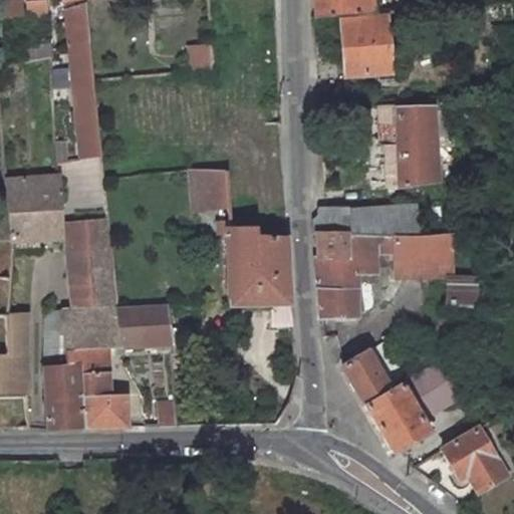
[(0,0),(0,15),(21,13),(18,0),(0,0)]
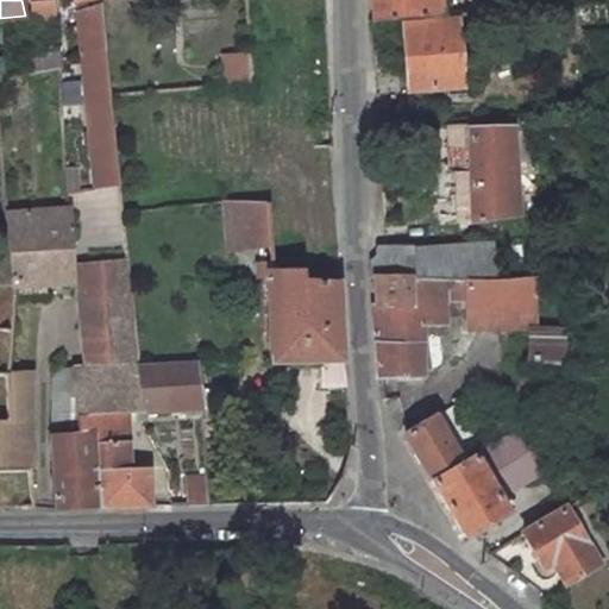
[(55,0),(33,0),(36,18),(57,16),(55,0)]
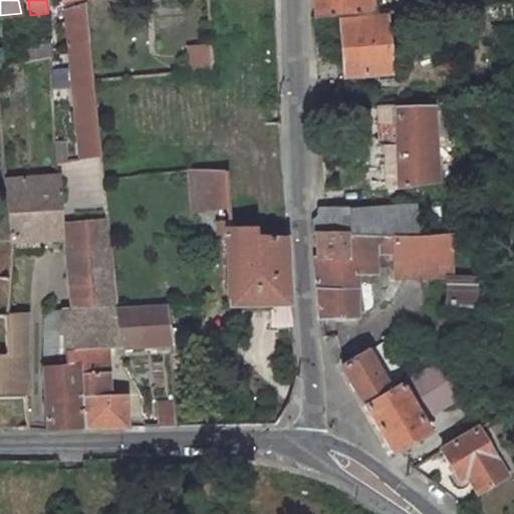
[(65,0),(66,9),(70,43),(91,39),(86,0),(65,0)]
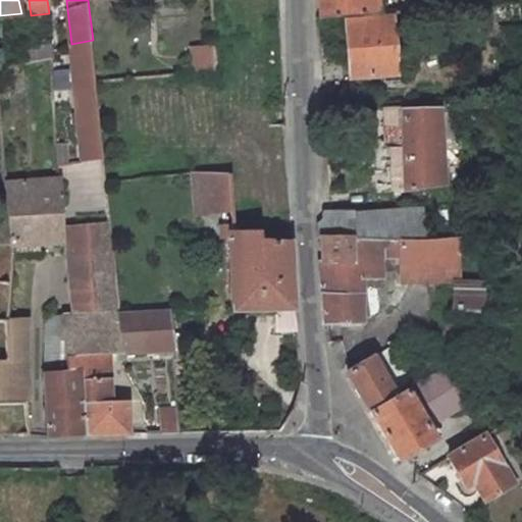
[(322,0),(323,14),(383,11),(381,0),(322,0)]
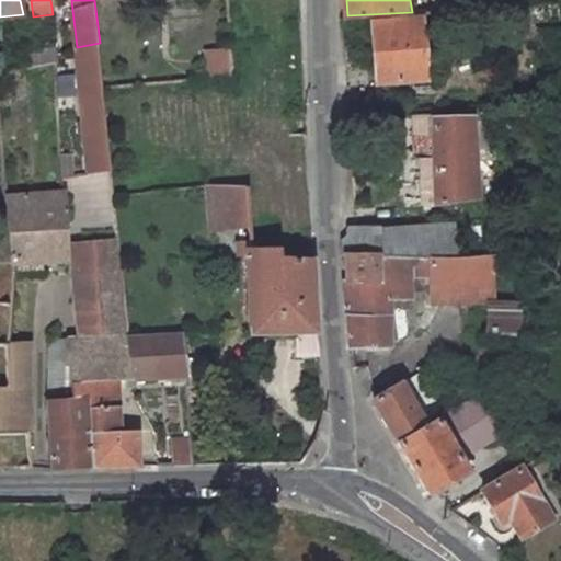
[(451,0),(436,0),(436,11),(453,10),(451,0)]
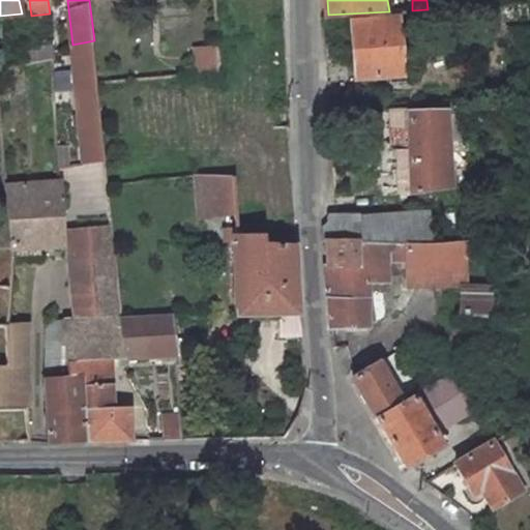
[(403,17),(355,19),(358,59),(364,59),(365,78),(406,77),(403,17)]
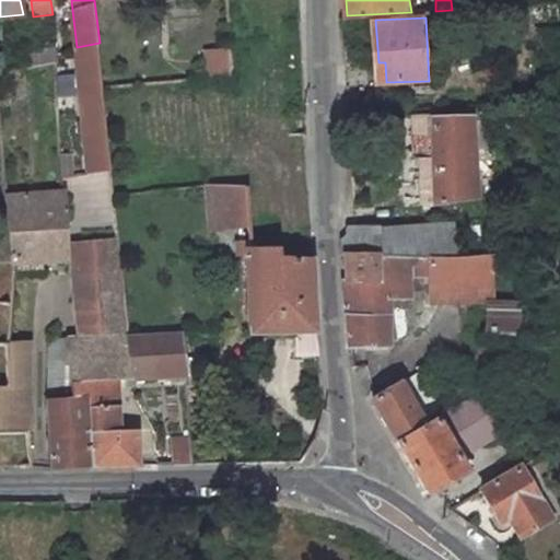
[(77,47),(90,170),(113,165),(100,43),(77,47)]
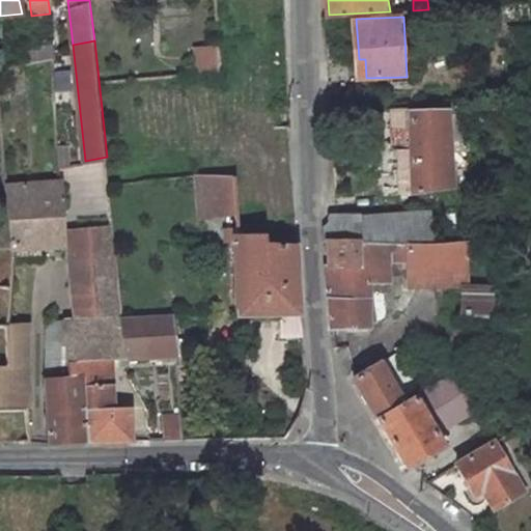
[(28,61),(54,56),(53,44),(26,45),(28,61)]
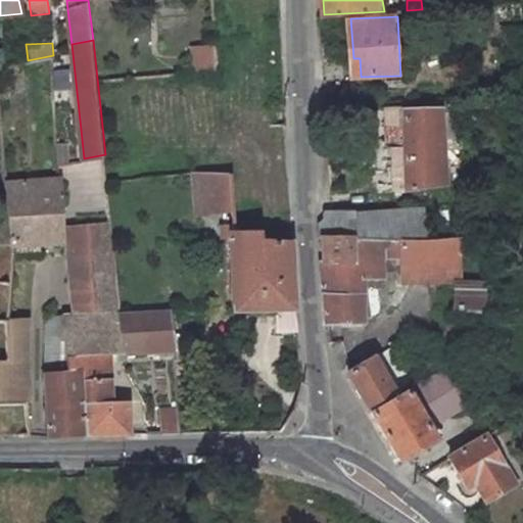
[(446,183),(442,106),(405,107),(409,186),(446,183)]
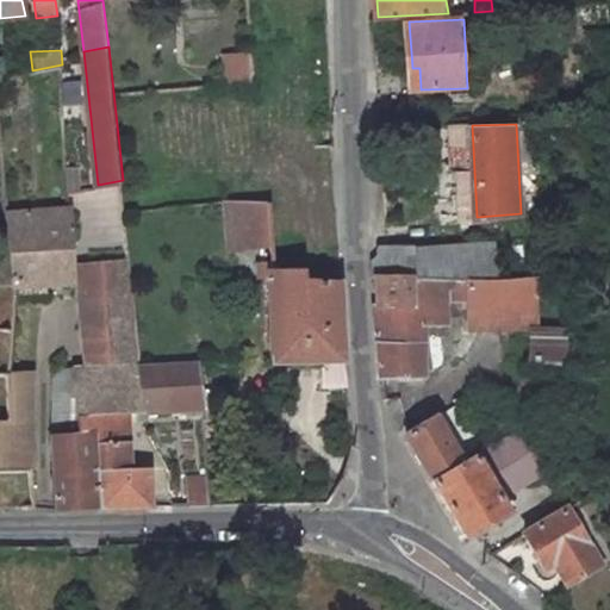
[(224,248),(271,248),(271,241),(269,201),(224,200),(224,248)]
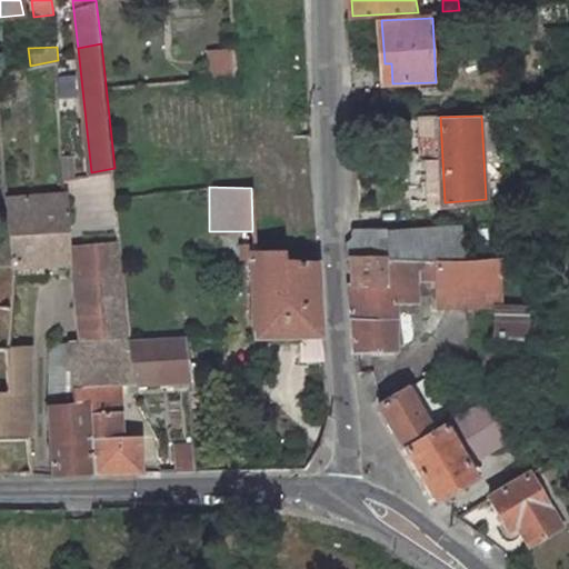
[(7,196),(15,262),(59,260),(59,231),(70,230),(67,191),(7,196)]
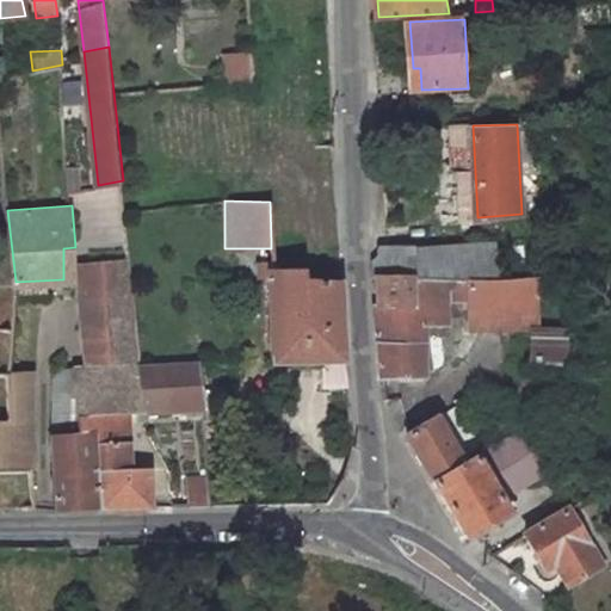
[(510,239),(414,245),(415,275),(511,273),(511,261),(510,239)]
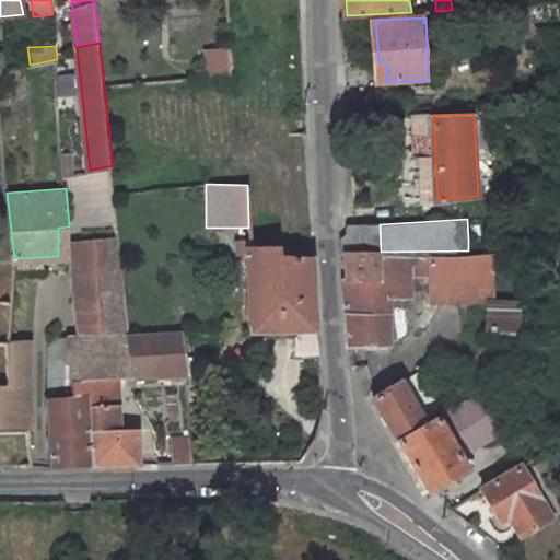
[(348,255),(381,254),(381,252),(380,224),(351,226),(350,231),(348,233),(342,236),(343,255),(348,255)]
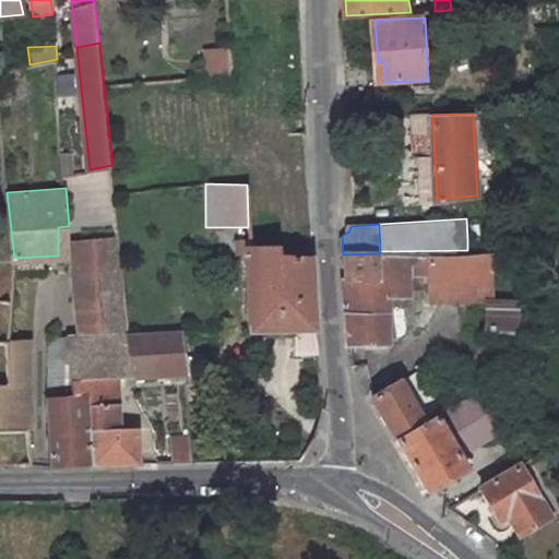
[(72,238),(79,296),(127,293),(120,233),(72,238)]
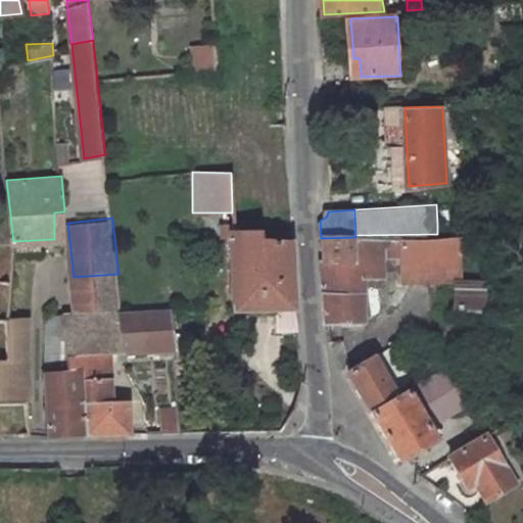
[(437,234),(463,233),(463,223),(437,224),(437,234)]
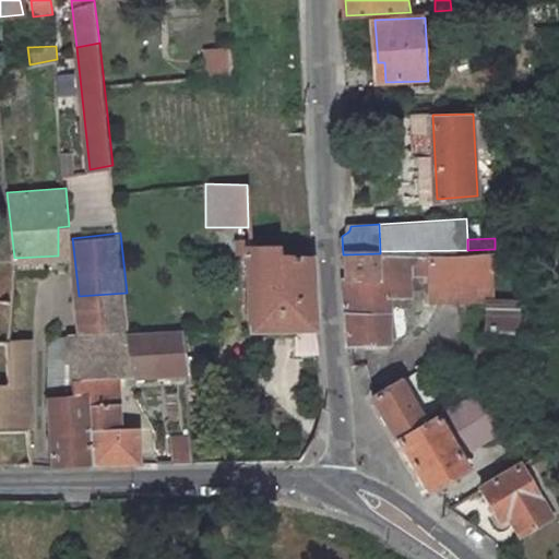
[(467,250),(380,251),(380,253),(382,273),(348,275),(344,275),(347,344),(390,341),(389,294),(401,294),(414,293),(414,273),(424,273),(425,283),(432,283),(432,298),(495,296),(495,249),(467,250)]
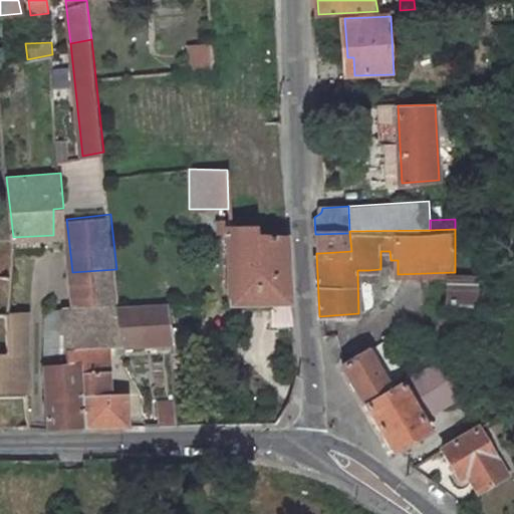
[(320,253),(351,251),(349,233),(319,234),(320,253)]
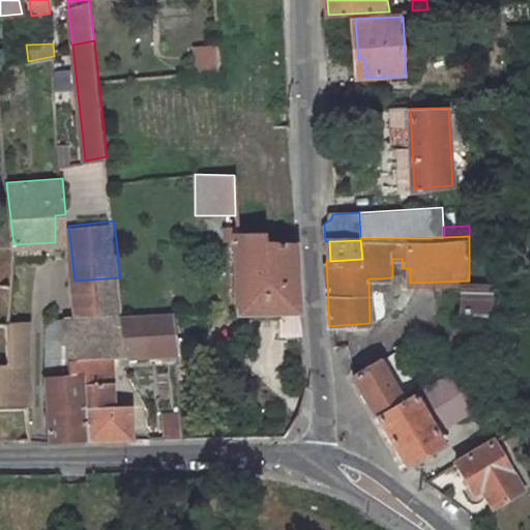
[(235,246),(235,317),(287,315),(302,315),(297,242),(236,242),(235,246)]
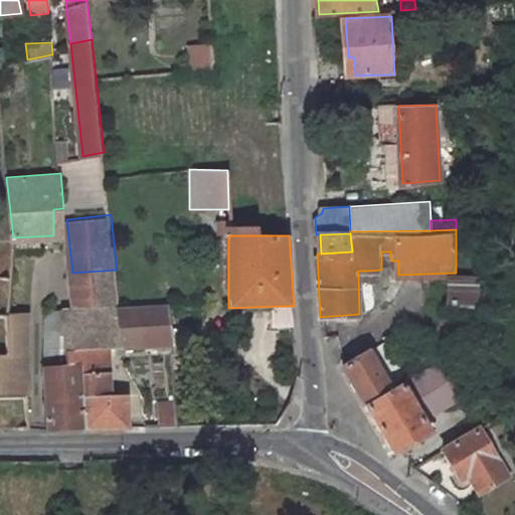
[(121,307),(117,270),(72,273),(75,306),(117,304),(118,307),(121,307)]
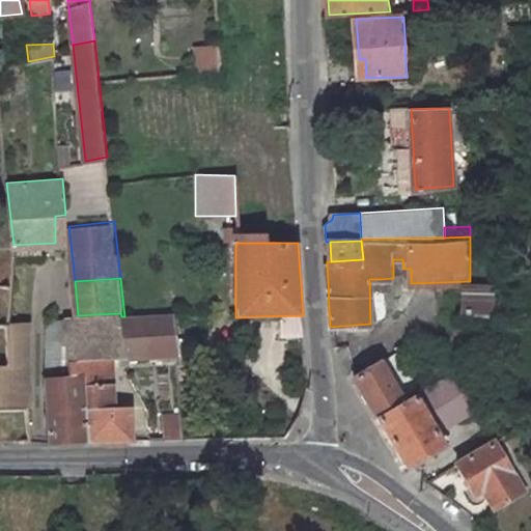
[(381,287),(393,287),(393,278),(381,279),(381,287)]
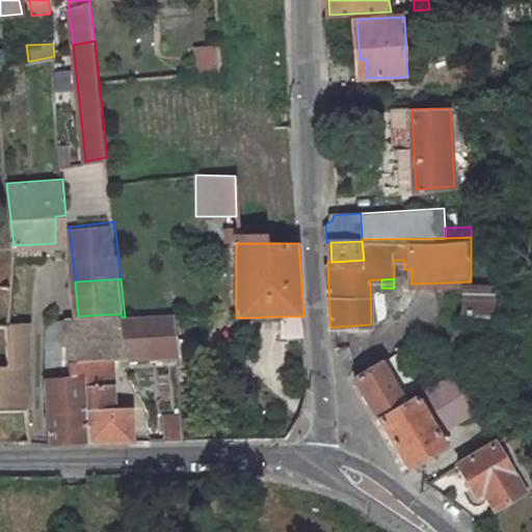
[(493,316),(491,281),(476,281),(478,317),(493,316)]
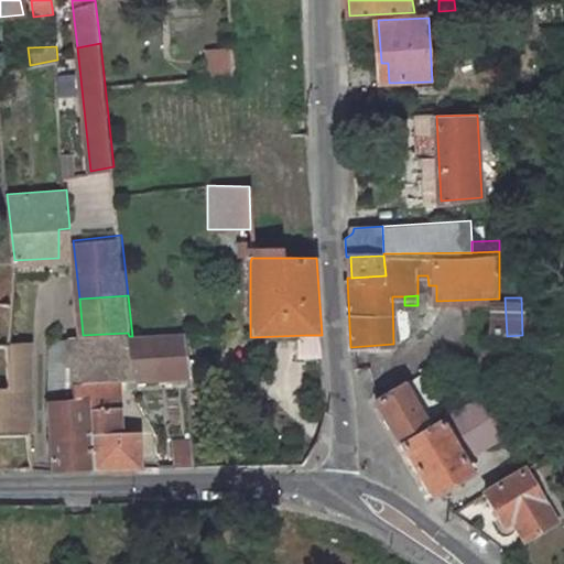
[(51,337),(50,392),(54,469),(93,465),(89,408),(88,393),(74,394),(74,380),(118,378),(133,377),(129,336),(128,333),(83,335),(51,337)]
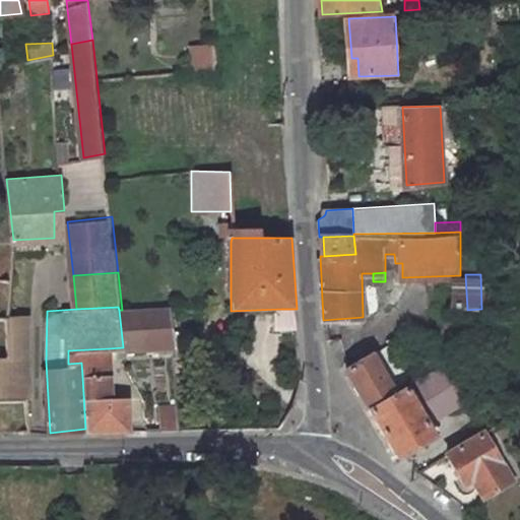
[(123,347),(172,345),(169,309),(122,310),(119,310),(123,347)]
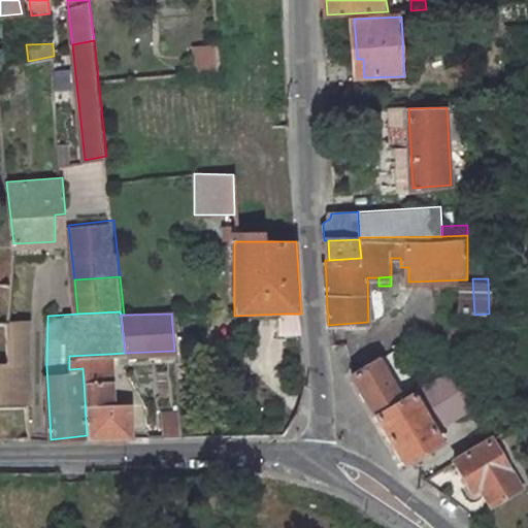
[(3,367),(0,366),(0,408),(30,407),(26,323),(1,324),(3,367)]
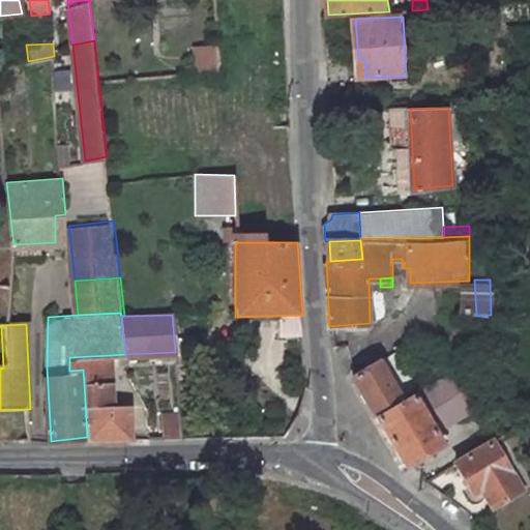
[(403,360),(395,348),(394,346),(390,348),(399,362),(403,360)]
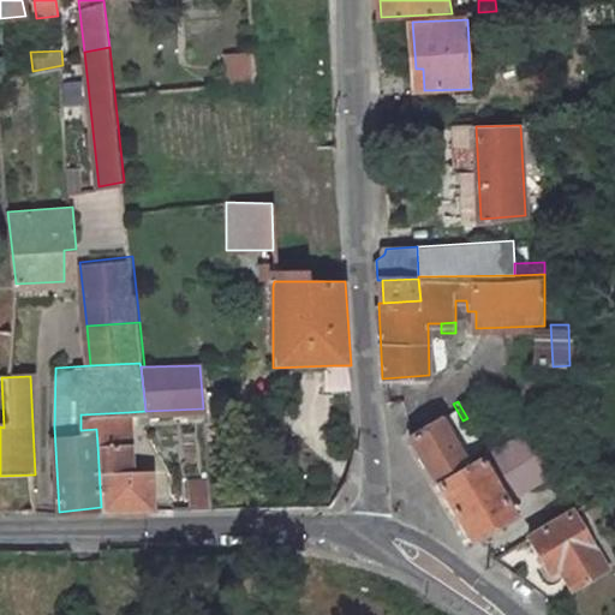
[(97,445),(130,443),(129,412),(81,415),(81,430),(96,429),(97,445)]
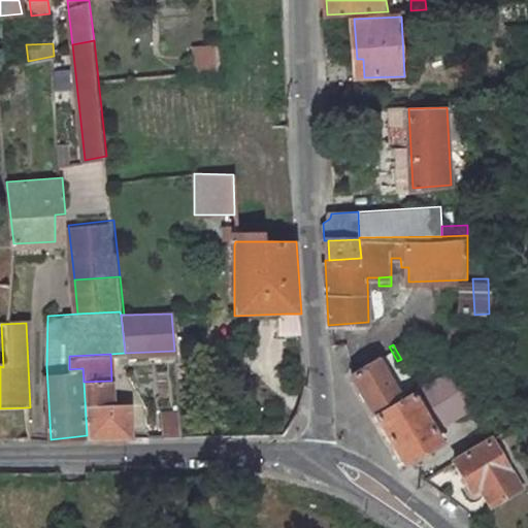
[(400,400),(376,359),(352,373),(374,415),(400,400)]
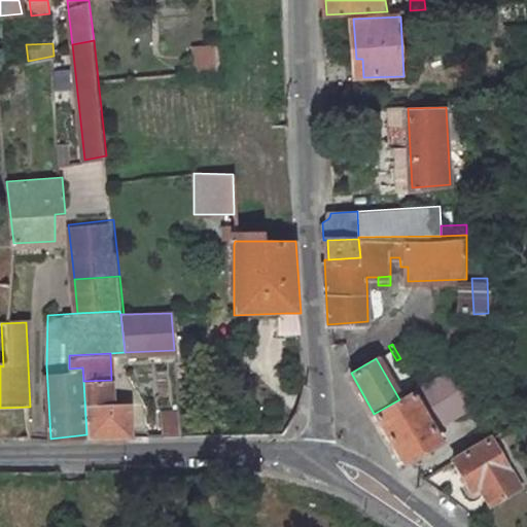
[(430,414),(438,418),(444,427),(466,414),(469,419),(475,416),(482,427),(484,426),(494,419),(462,364),(422,387),(399,399),(374,414),(403,463),(440,444),(424,417),(430,414)]
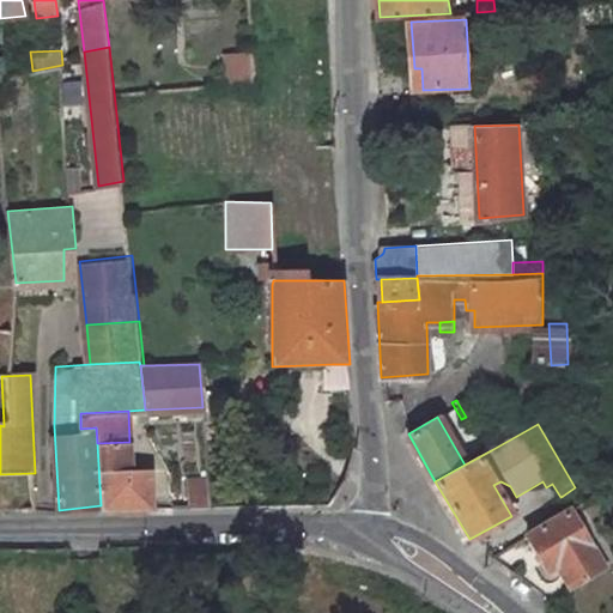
[(101,505),(150,505),(150,469),(132,469),(129,442),(97,443),(101,505)]
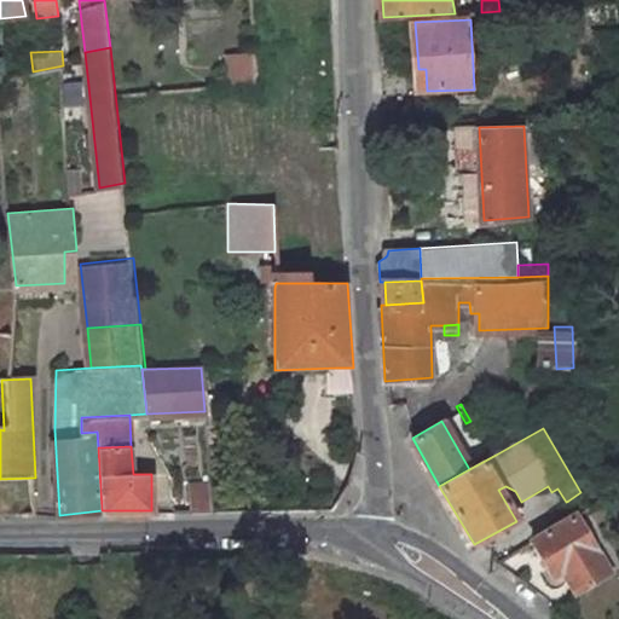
[(191,484),(192,510),(213,509),(210,482),(191,484)]
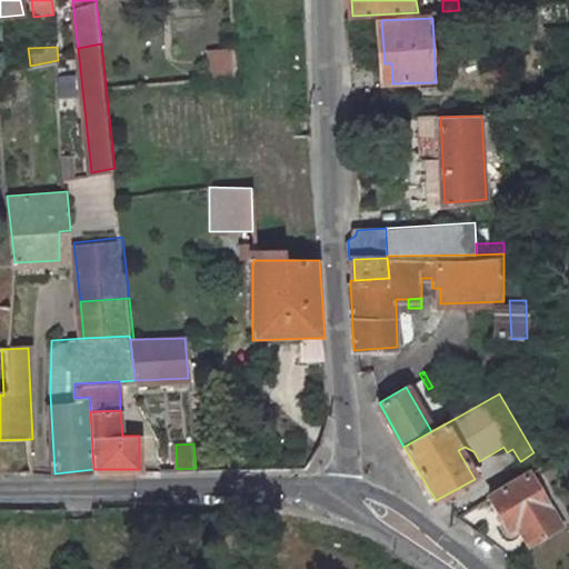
[(522,460),(531,476),(543,469),(533,452),(522,460)]
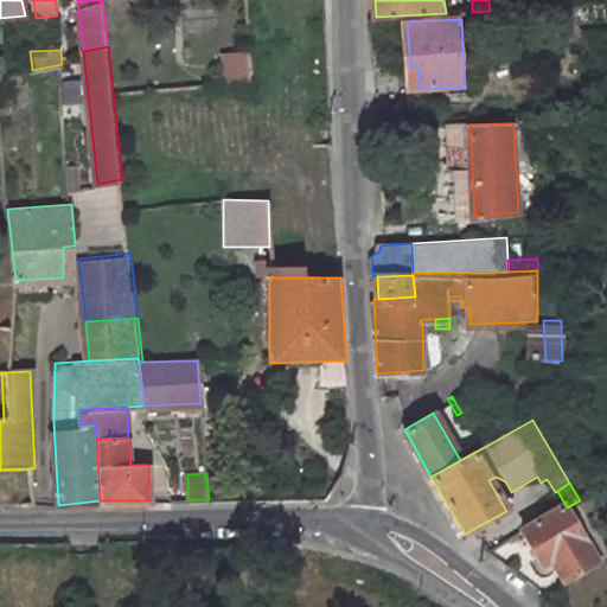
[(522,534),(543,566),(550,561),(564,586),(599,567),(567,508),(522,534)]
